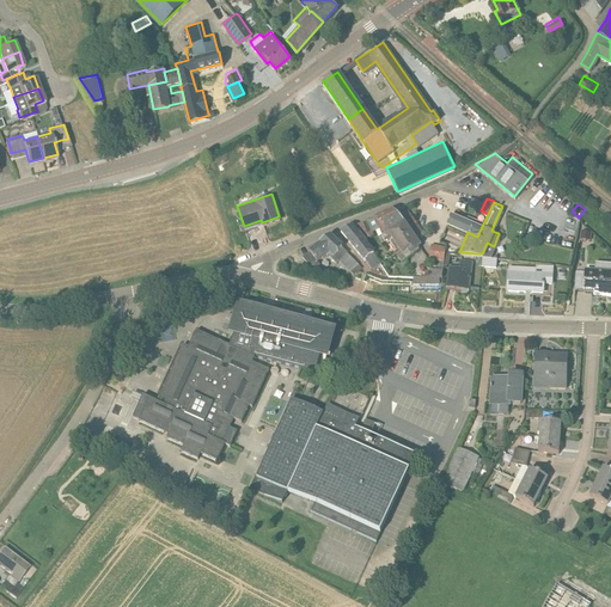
[(386,230),(403,219),(392,207),(367,216),(353,222),(364,235),(373,232),(372,228),(378,226),(384,238),(390,234),(386,230)]
